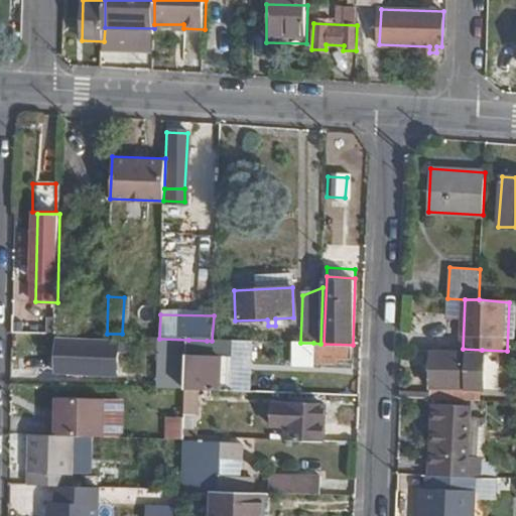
[(154,339),(152,389),(186,390),(188,340),(159,339),(154,339)]
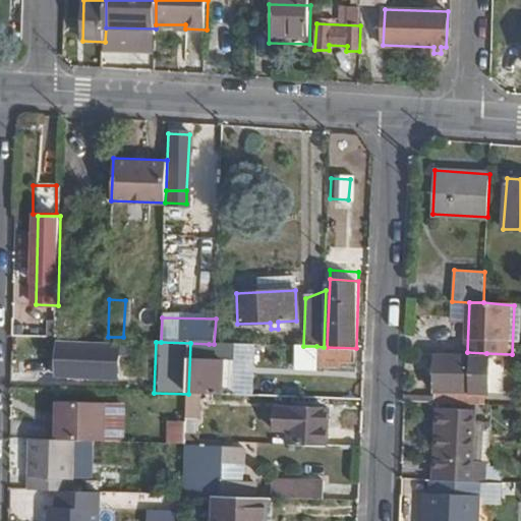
[(108,364),(109,344),(57,343),(56,362),(108,364)]
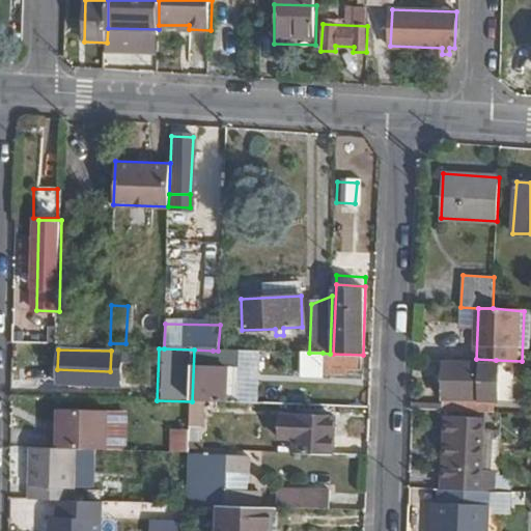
[(194,350),(192,401),(206,402),(211,402),(212,391),(219,391),(219,381),(212,381),(213,368),(208,368),(208,357),(213,357),(213,351),(194,350)]
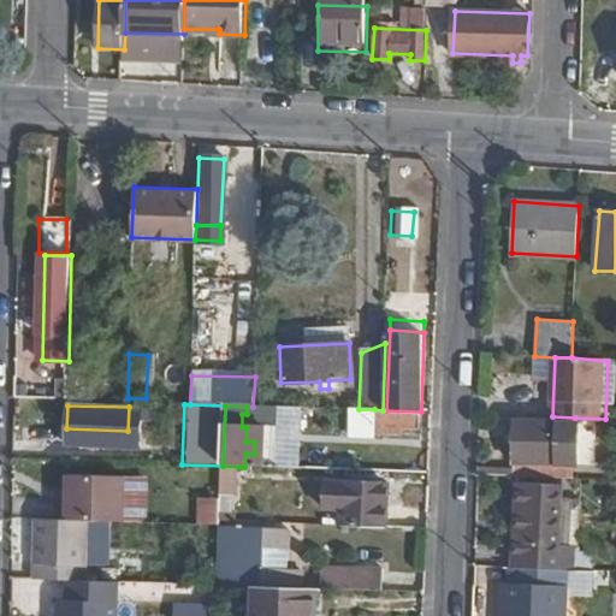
[(273,407),(256,407),(256,419),(273,419),(273,407)]
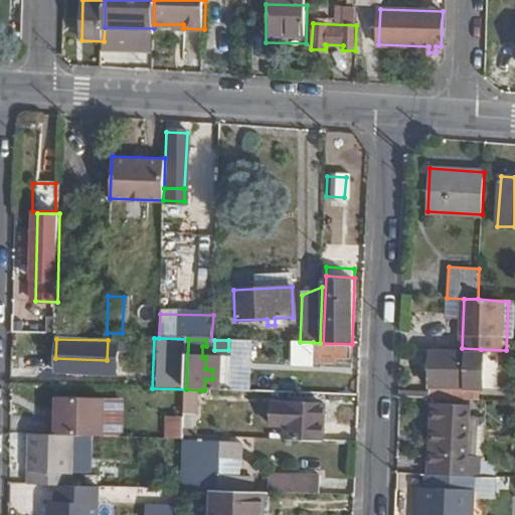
[(323,343),(320,343),(313,342),(313,361),(335,362),(334,358),(351,358),(352,344),(323,343)]
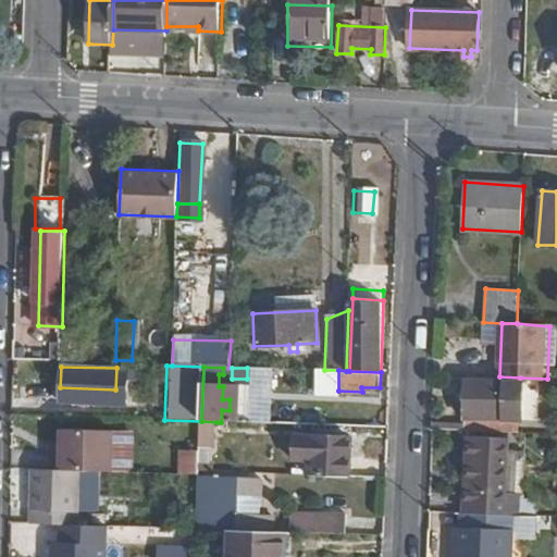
[(499,376),(466,375),(465,416),(519,418),(520,378),(499,376)]
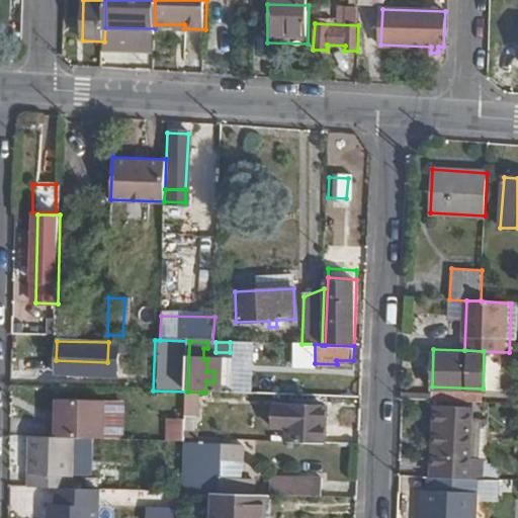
[(403,391),(403,397),(431,398),(482,401),(483,389),(432,386),(432,392),(403,391)]
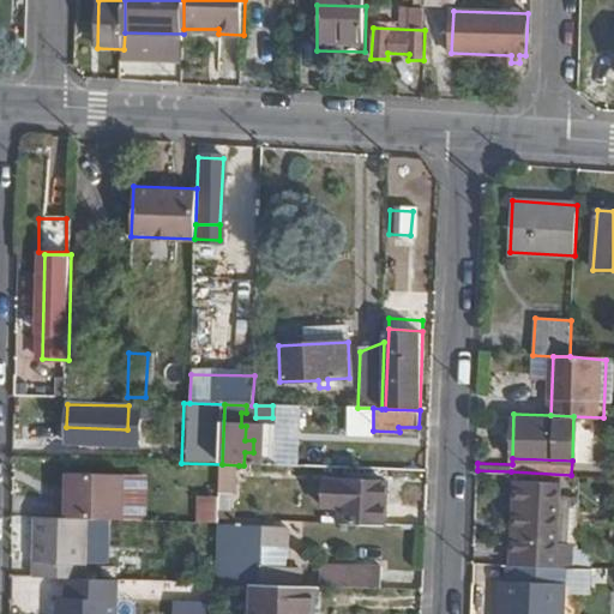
[(239,465),(222,464),(221,494),(238,494),(239,465)]
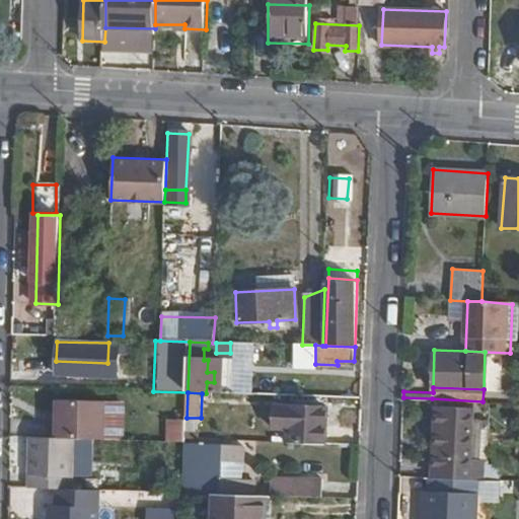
[(322,409),(322,396),(301,396),(301,409),(322,409)]
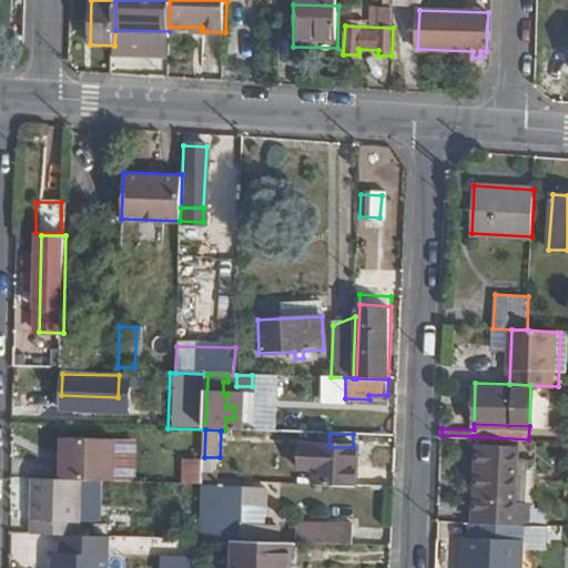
[(51,450),(51,478),(80,479),(114,480),(115,439),(63,437),(63,450),(51,450)]
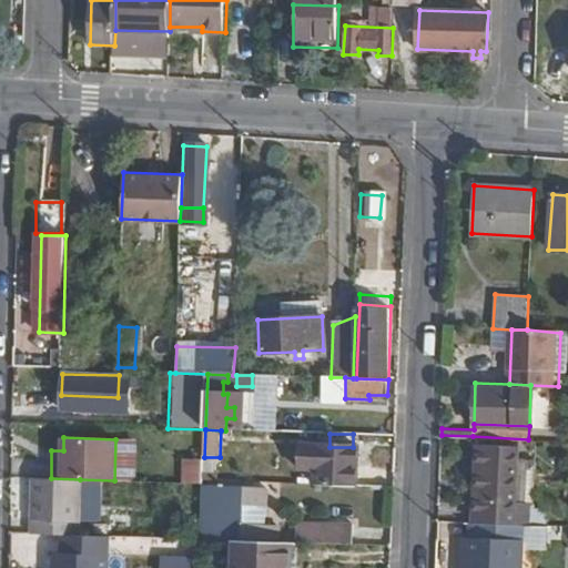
[(474,442),(472,523),(523,525),(528,525),(529,503),(515,501),(517,445),(474,442)]
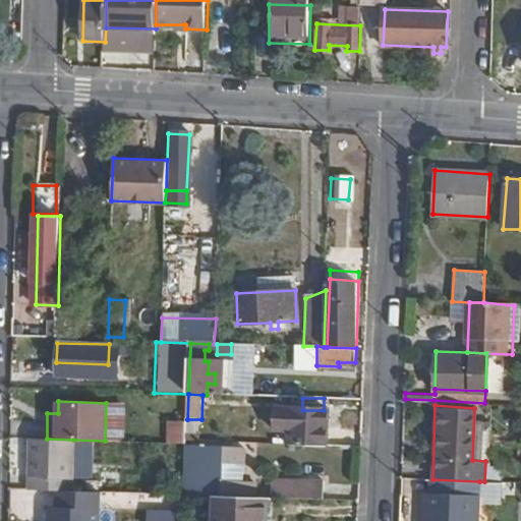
[(327,410),(324,410),(302,410),(276,409),(276,431),(291,431),(290,448),(326,449),(327,410)]
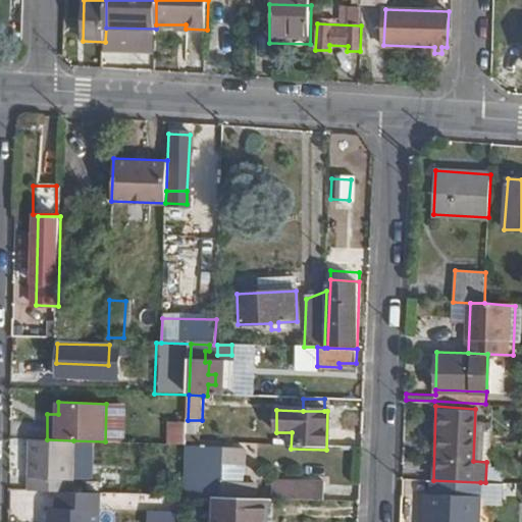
[(171,444),(187,444),(187,421),(171,421),(171,444)]
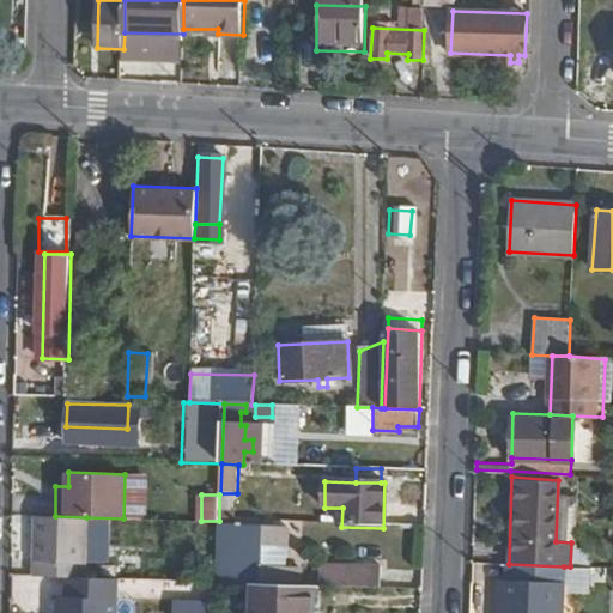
[(55,516),(34,516),(32,576),(70,576),(84,577),(86,517),(55,516)]
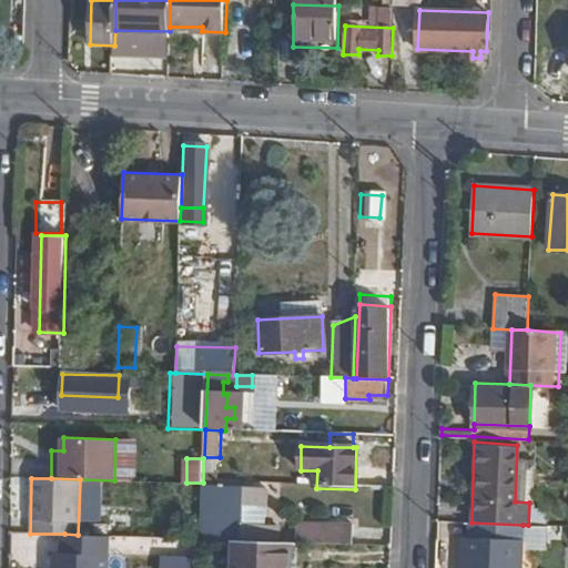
[(273,541),(282,541),(283,527),(267,526),(242,525),(243,503),(269,505),(270,488),(203,485),(202,538),(209,539),(273,541)]
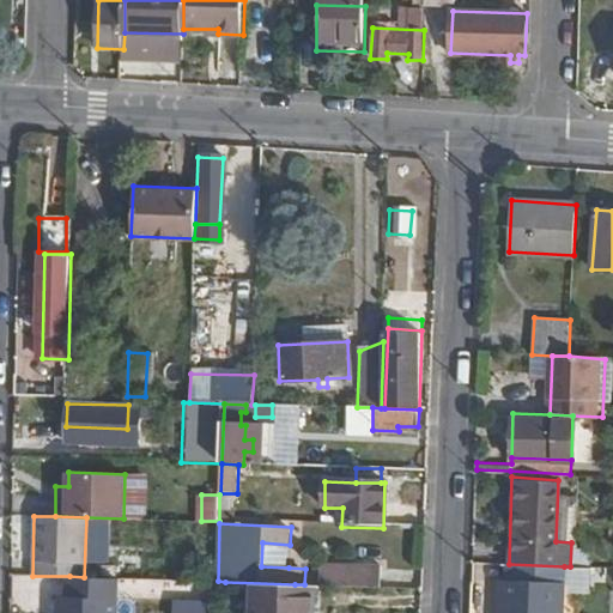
[(261,566),(289,568),(290,545),(262,542),(261,566)]
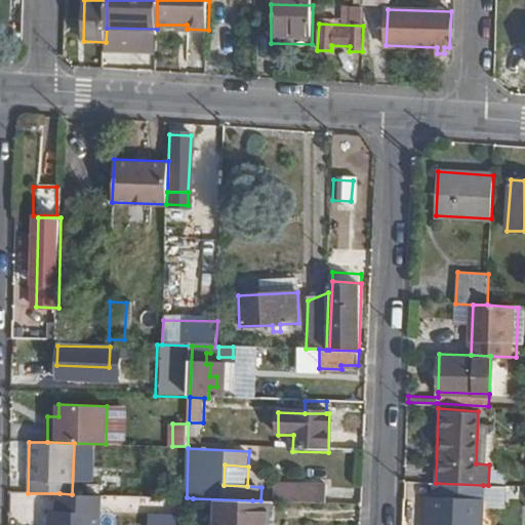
[(481,524),(483,485),(436,483),(434,524),(481,524)]
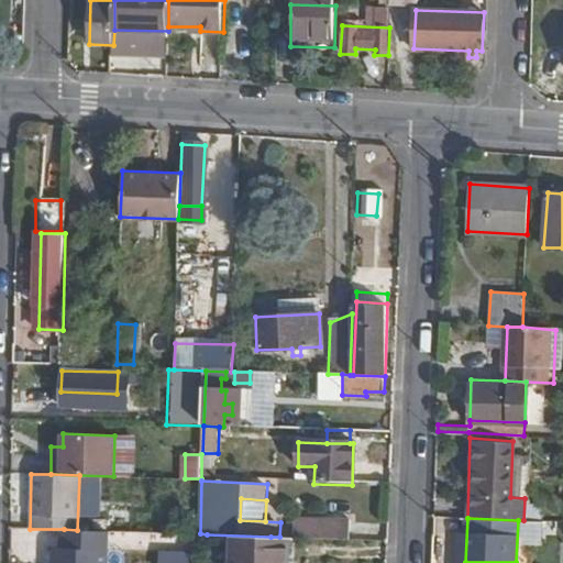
[(296,538),(352,540),(353,521),(295,519),(296,538)]
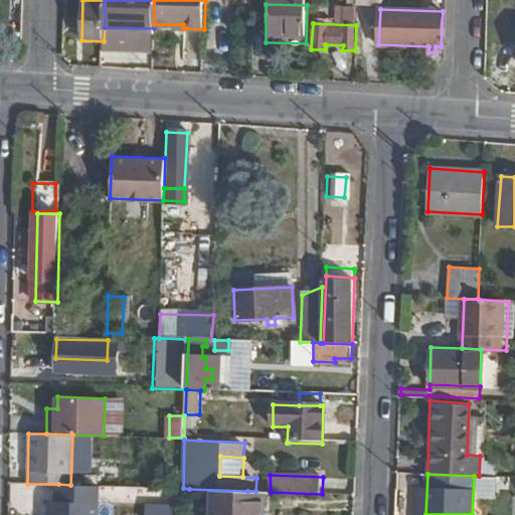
[(49,514),(95,514),(96,486),(70,485),(58,484),(57,501),(53,501),(52,514),(49,514)]
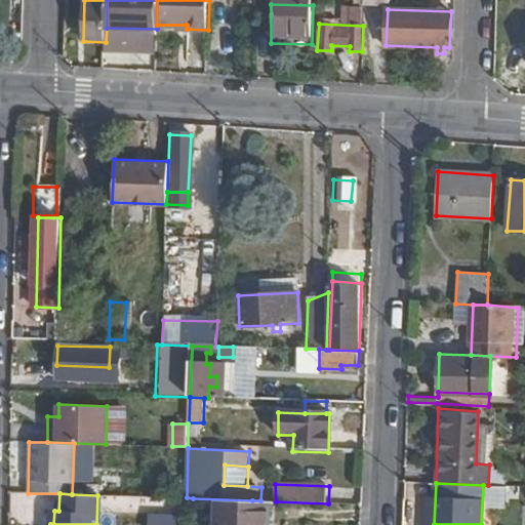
[(113,512),(149,513),(149,496),(113,496),(113,512)]
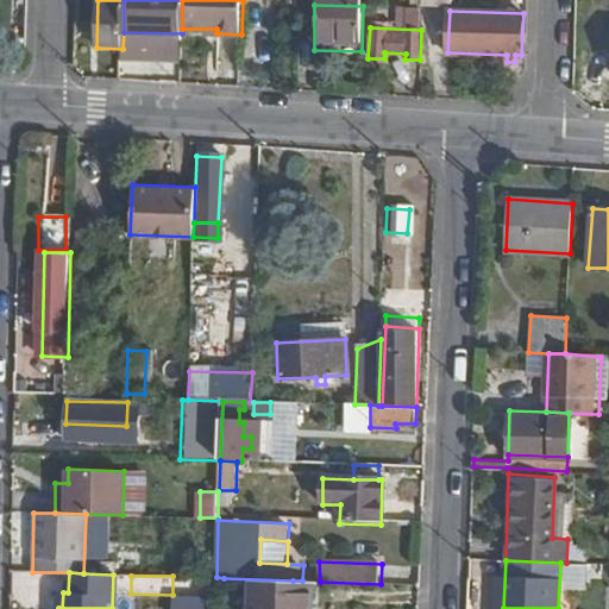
[(290,608),(293,581),(224,578),(221,608),(290,608)]
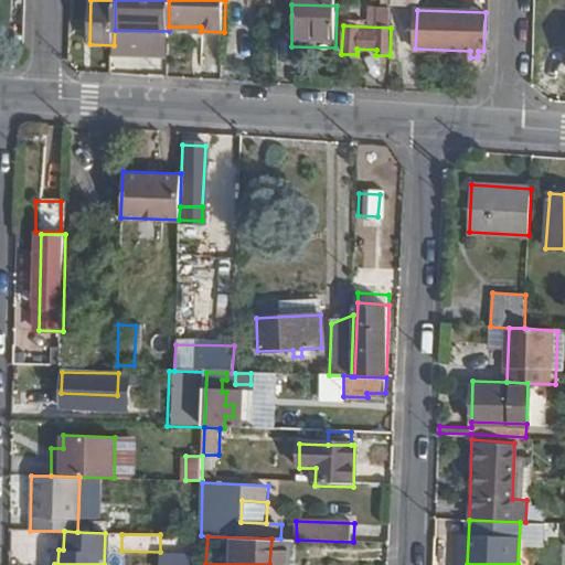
[(160,553),(158,564),(194,564),(195,557),(160,553)]
